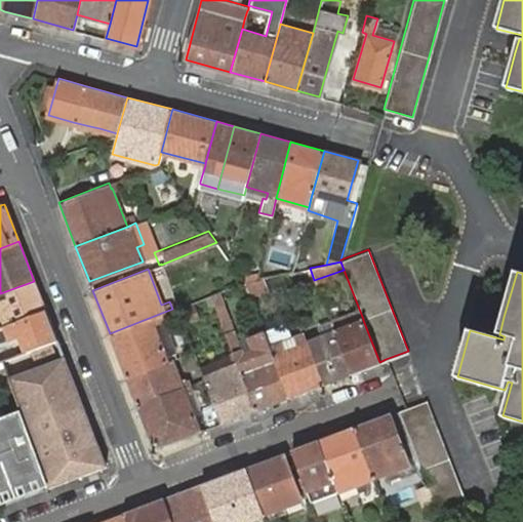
[(248,293),(249,295),(268,289),(264,277),(255,279),(244,281),(243,281),(248,293)]
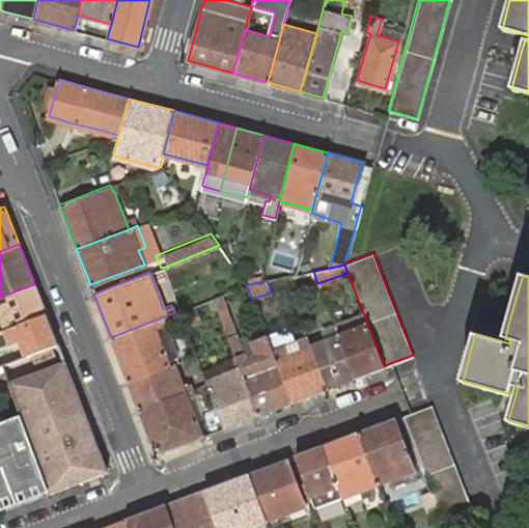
[(0,330),(4,329),(46,313),(34,284),(0,297),(0,330)]
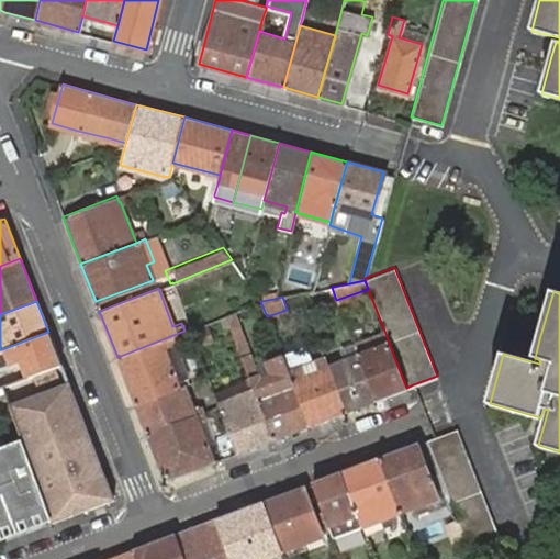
[(272,438),(309,424),(288,371),(282,356),(281,354),(264,359),(269,375),(259,378),(234,312),(225,315),(249,379),(272,438)]
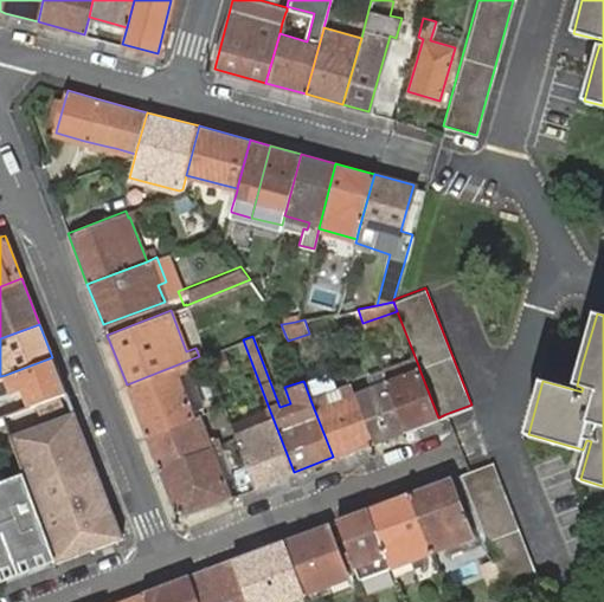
[(222,350),(205,356),(210,371),(227,366),(222,350)]
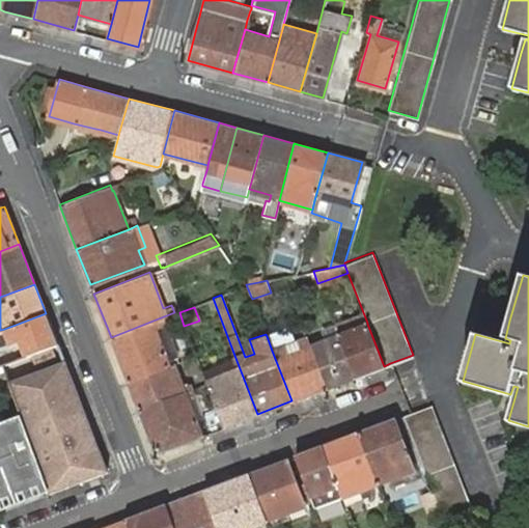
[(27,355),(57,342),(46,313),(4,329),(0,330),(0,345),(10,342),(20,339),(27,355)]
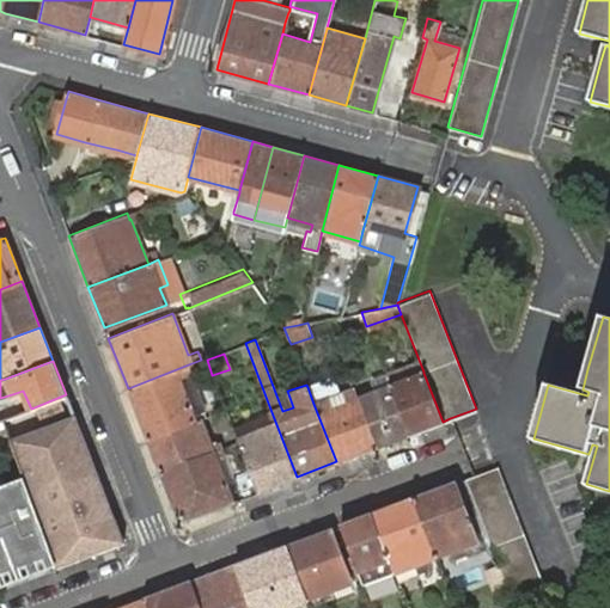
[(205,416),(185,366),(128,388),(147,438),(200,418),(205,416)]
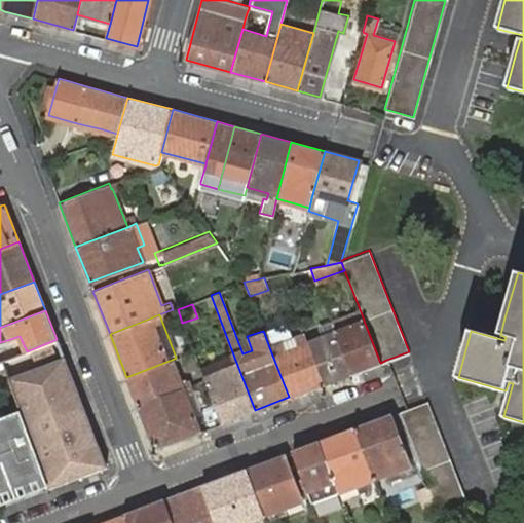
[(351,373),(380,363),(364,321),(334,332),(351,373)]
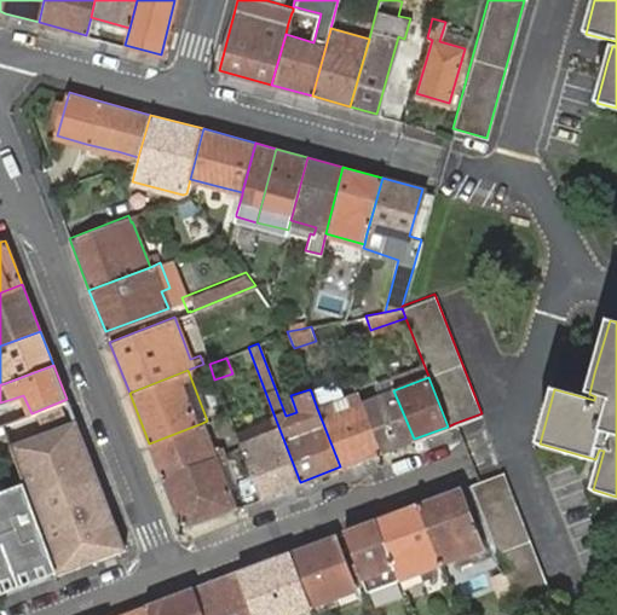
[(335,382),(311,392),(317,408),(341,399),(335,382)]
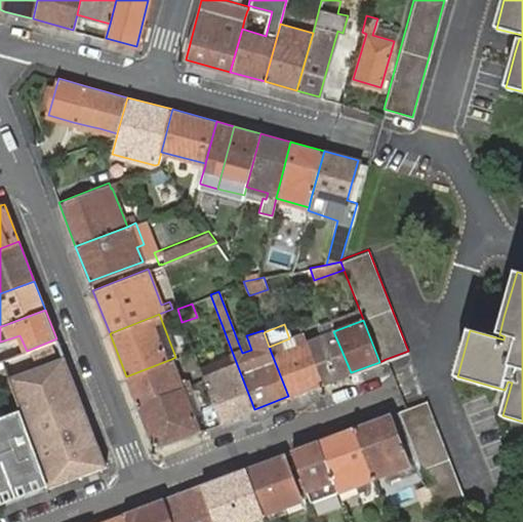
[(323,384),(351,372),(333,331),(328,332),(324,334),(307,340),(323,384)]
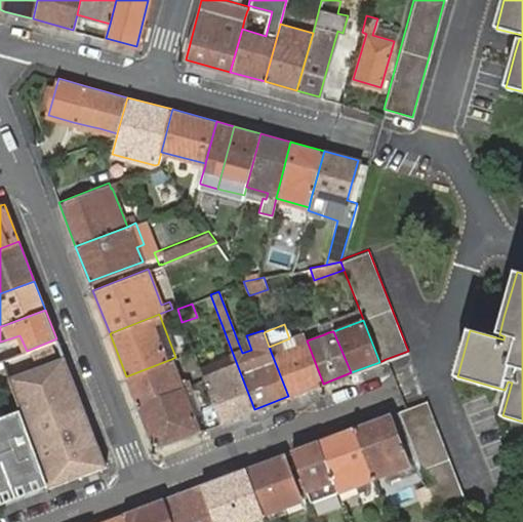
[(288,396),(323,384),(307,340),(304,332),(289,338),(269,347),(288,396)]
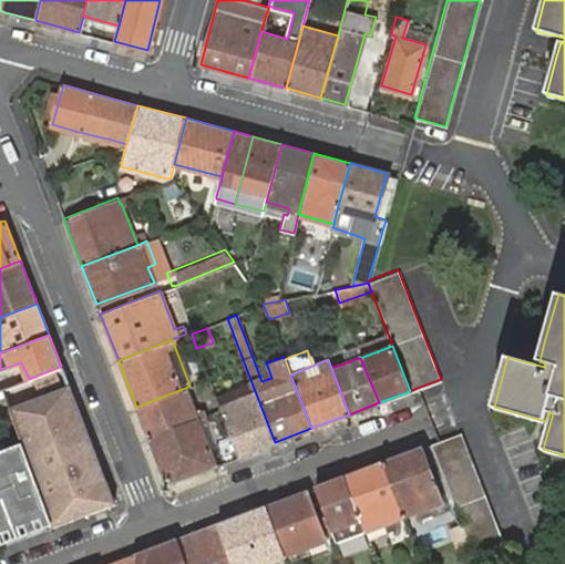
[(29,379),(1,389),(19,438),(48,513),(52,525),(114,502),(61,366),(29,379)]
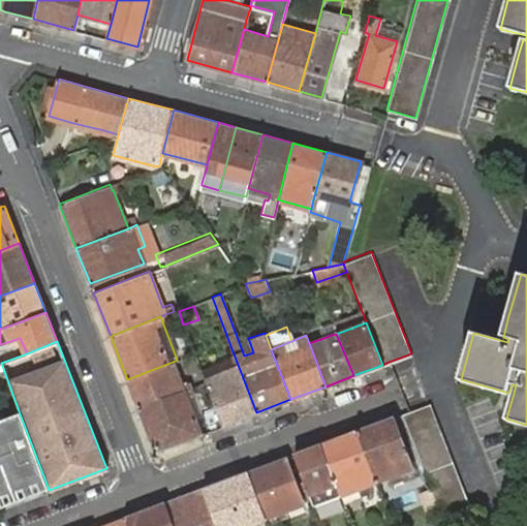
[(200,368),(205,379),(233,368),(229,359),(228,357),(200,368)]
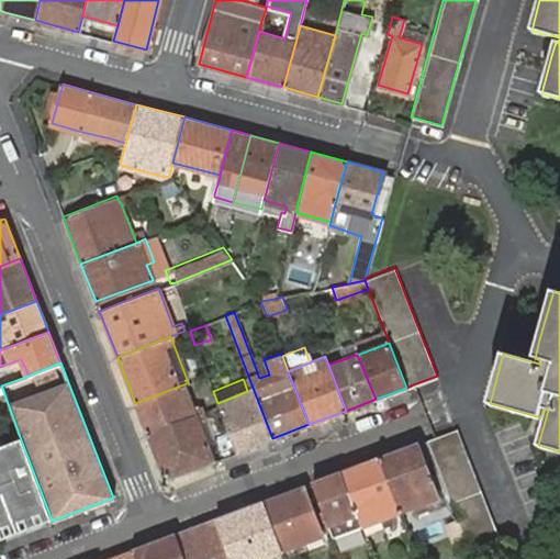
[(236,453),(272,438),(249,379),(244,381),(247,391),(217,403),(219,405),(225,425),(236,453)]
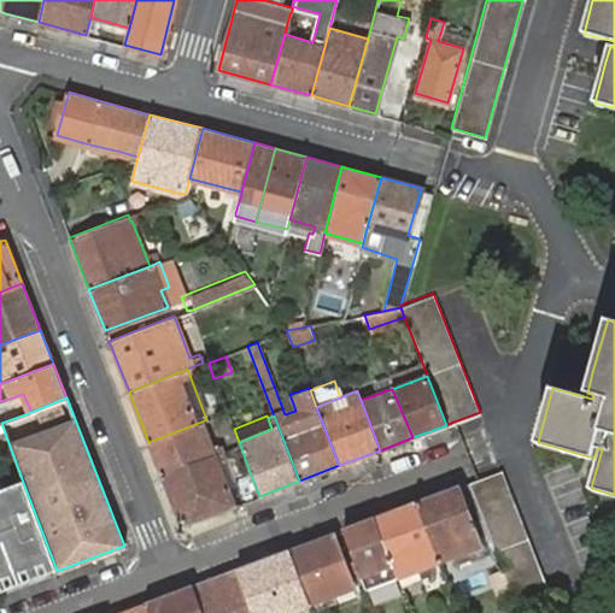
[(160,475),(221,452),(218,444),(211,447),(201,422),(148,442),(160,475)]
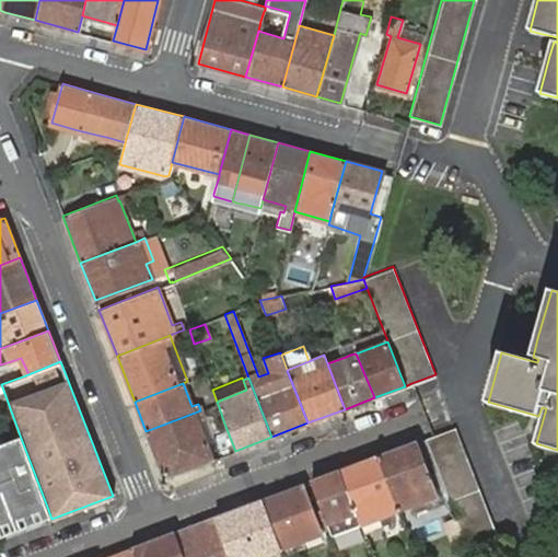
[(171,475),(212,459),(196,419),(204,417),(200,410),(146,431),(161,471),(171,475)]
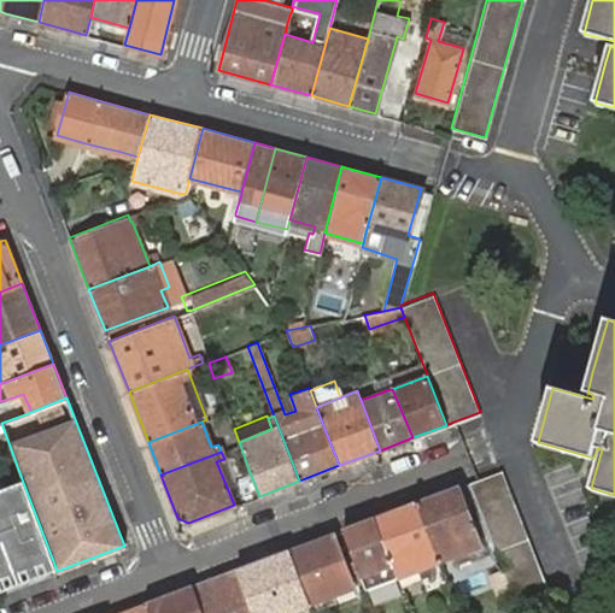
[(244,502),(259,496),(247,466),(232,472),(244,502)]
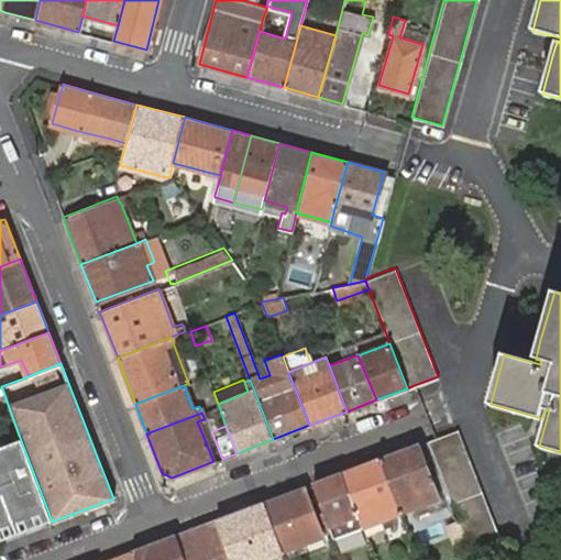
[(427,439),(469,548),(498,537),(457,428),(435,437),(427,439)]
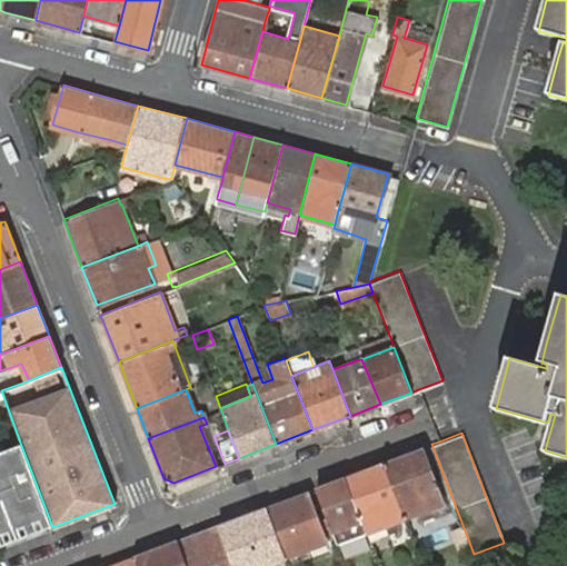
[(48,515),(19,439),(0,445),(0,523),(6,522),(9,529),(48,515)]
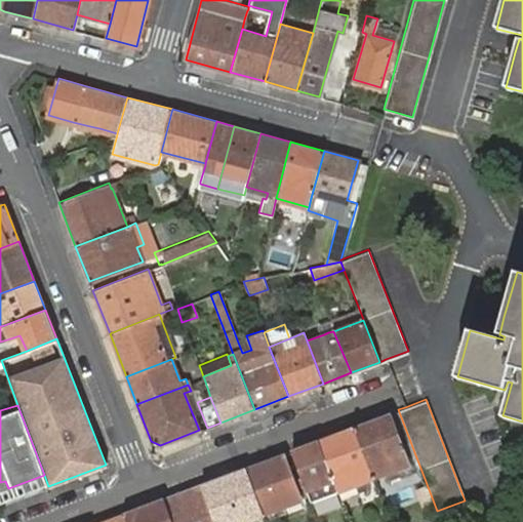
[(354,427),(372,477),(377,475),(409,463),(390,413),(354,427)]
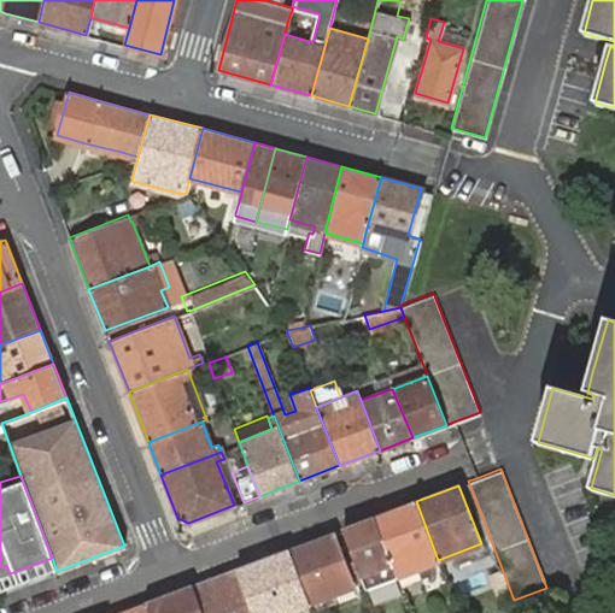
[(391,563),(396,576),(413,570),(432,563),(438,560),(416,501),(374,517),(391,563)]
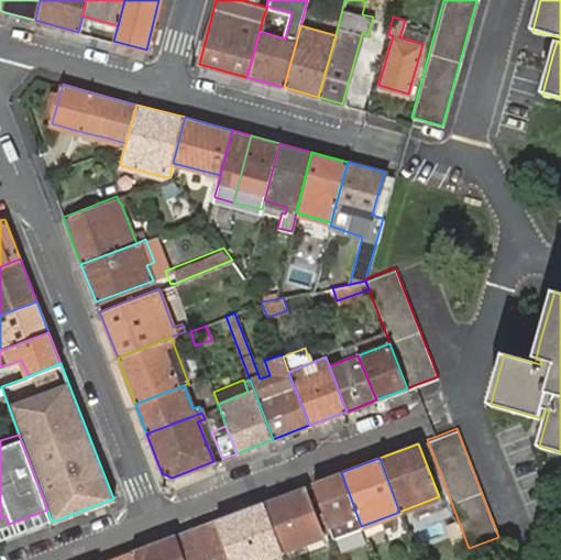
[(312,483),(328,525),(356,514),(341,472),(312,483)]
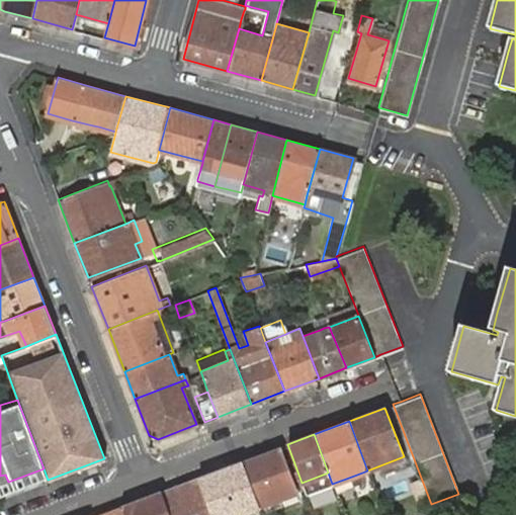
[(242,461),(256,500),(258,504),(269,500),(271,505),(277,503),(275,498),(288,493),(297,490),(281,446),(242,461)]
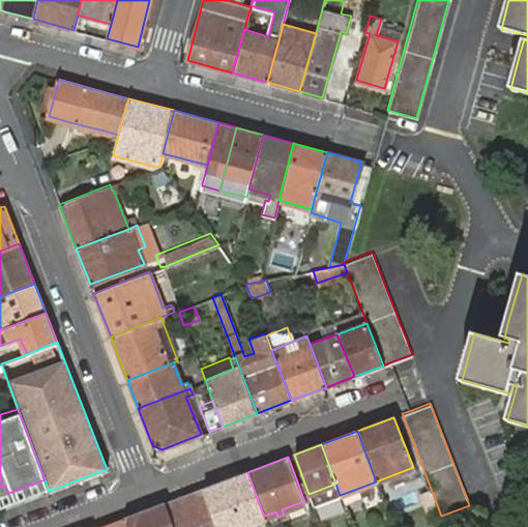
[(203,489),(217,526),(221,526),(246,518),(250,525),(257,522),(254,515),(262,511),(247,472),(203,489)]
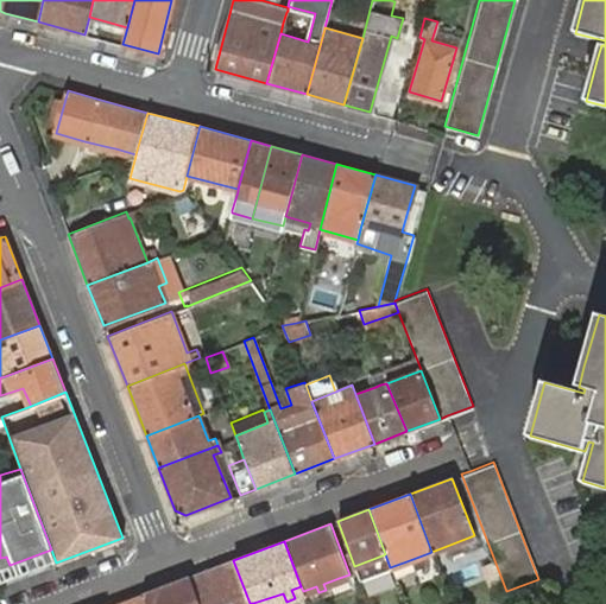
[(0,583),(56,563),(51,550),(10,565),(6,557),(0,558),(0,583)]
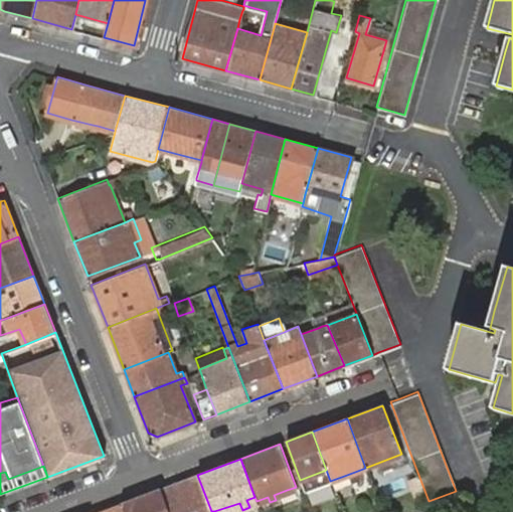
[(211,511),(197,475),(160,488),(168,511),(211,511)]
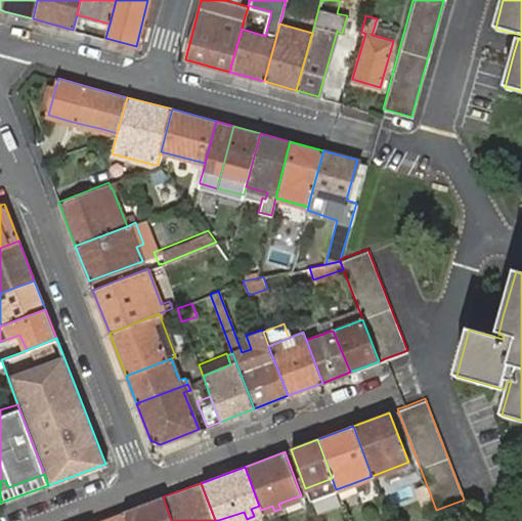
[(171,520),(163,496),(124,512),(127,520),(171,520)]
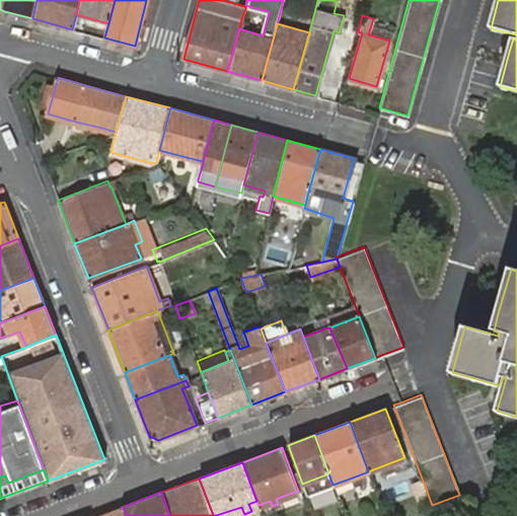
[(97,515),(126,515),(123,507),(97,515)]
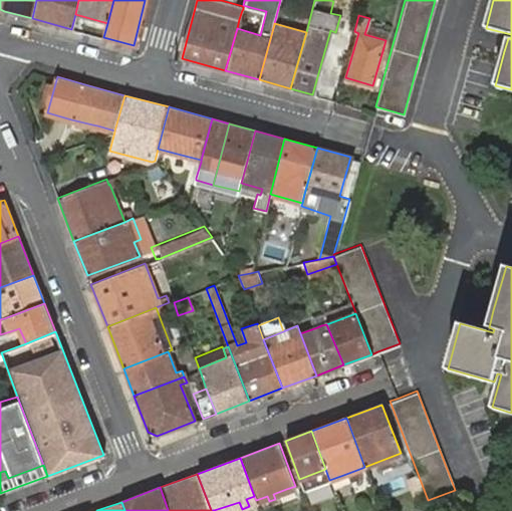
All buildings are outlined.
